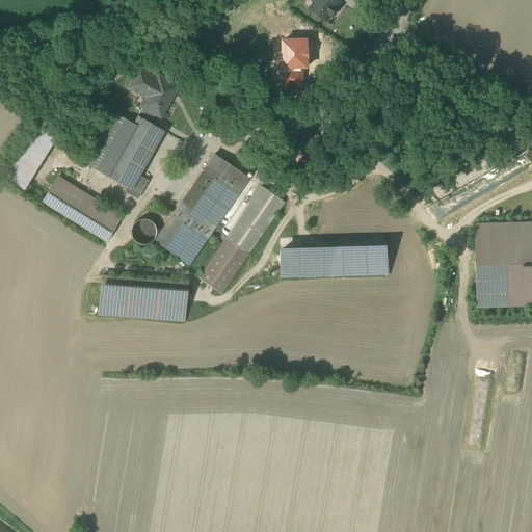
[(338,0),(316,0),(311,9),(326,21),(340,1),(338,0)]
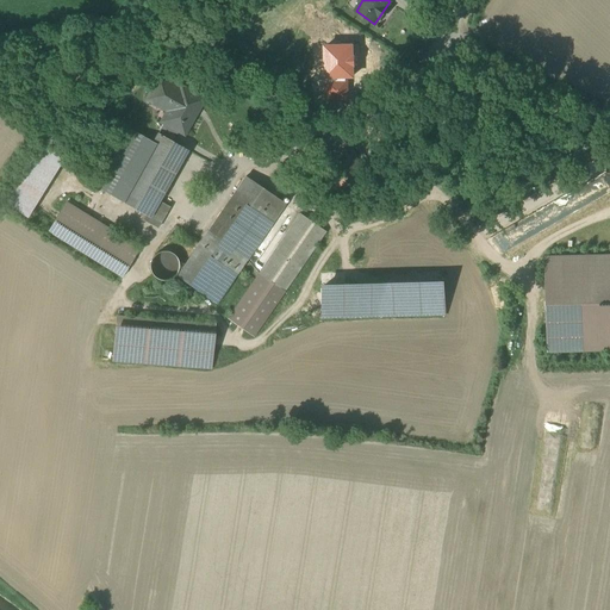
[(179,89),(159,78),(147,100),(170,113),(165,124),(178,131),(184,135),(204,99),(181,86),(179,89)]
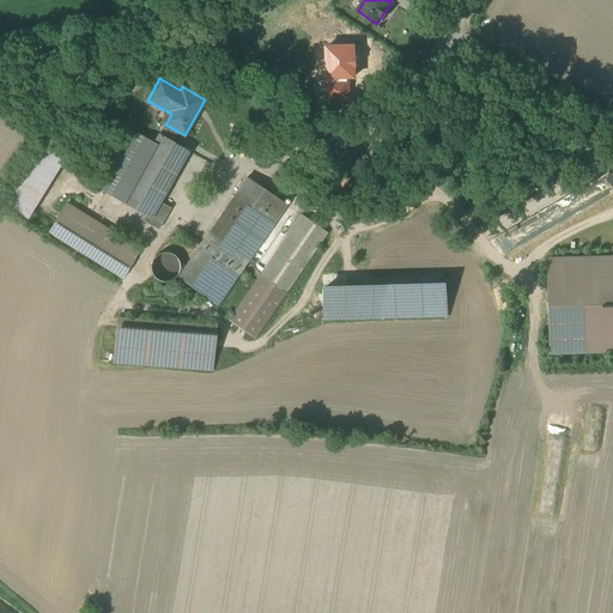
[(178,132),(165,125),(159,134),(174,141),(178,132)]
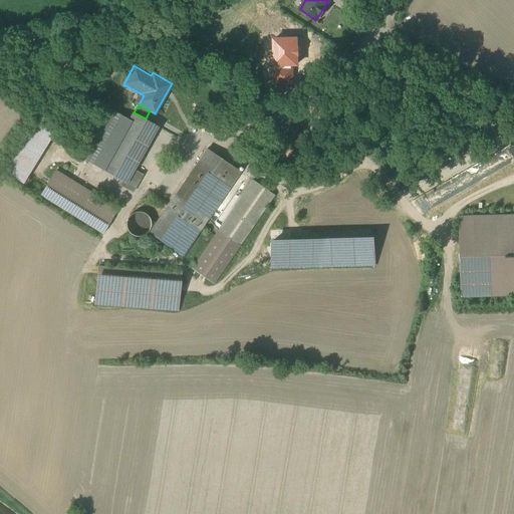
[(146,118),(134,112),(130,120),(113,111),(85,161),(121,181),(119,186),(132,193),(141,176),(133,171),(158,126),(146,118)]
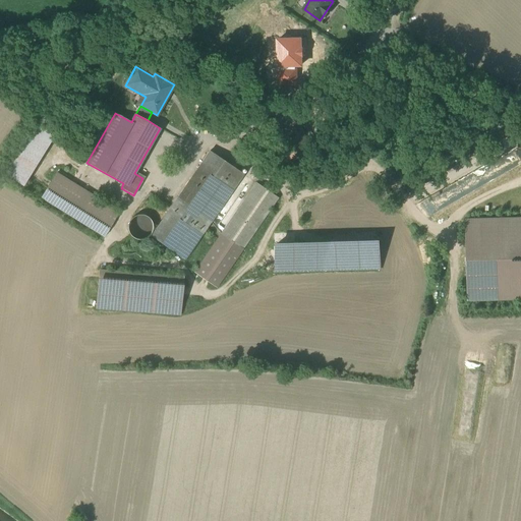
[(21,186),(55,134),(34,120),(0,173),(21,186)]
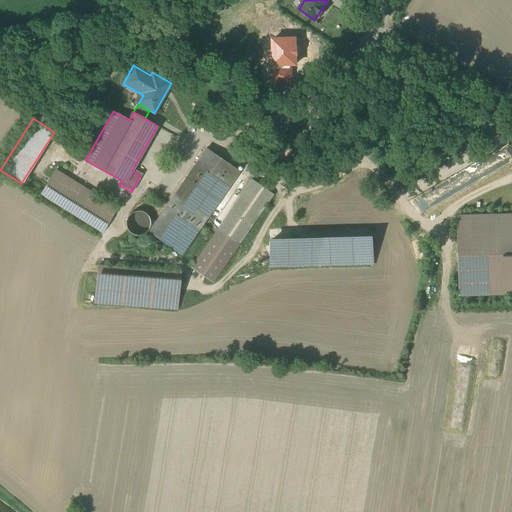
[(239,171),(206,149),(148,232),(181,255),(239,171)]
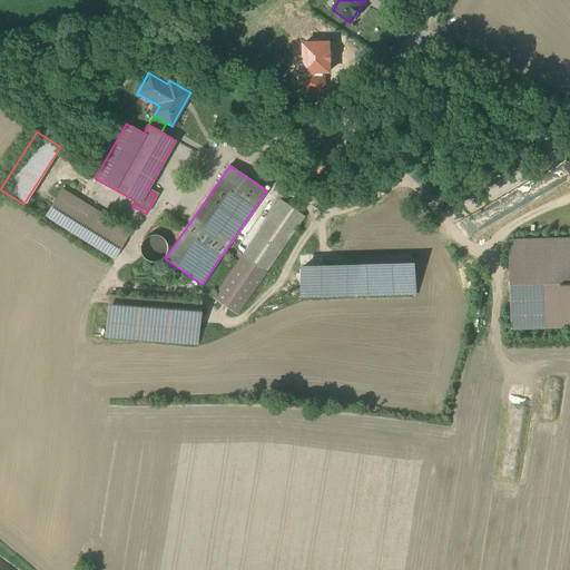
[(130,233),(61,189),(45,216),(114,258),(130,233)]
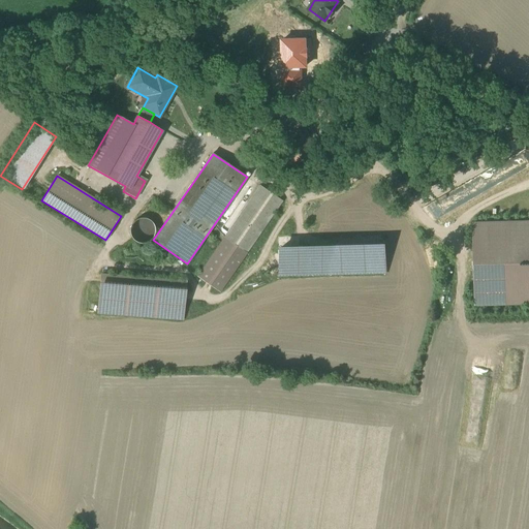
[(281,201),(257,186),(196,276),(220,291),(281,201)]
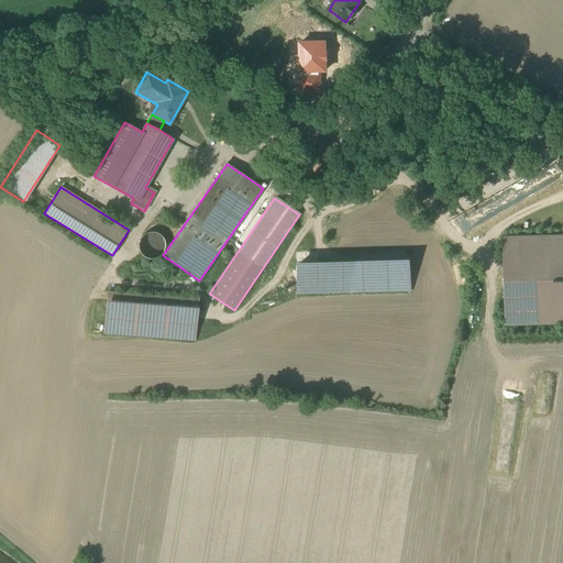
[(156,236),(153,233),(148,232),(143,232),(140,234),(136,238),(135,240),(135,243),(136,247),(139,252),(141,253),(144,255),(147,255),(152,254),(156,251),(158,247),(158,243),(158,241),(156,236)]
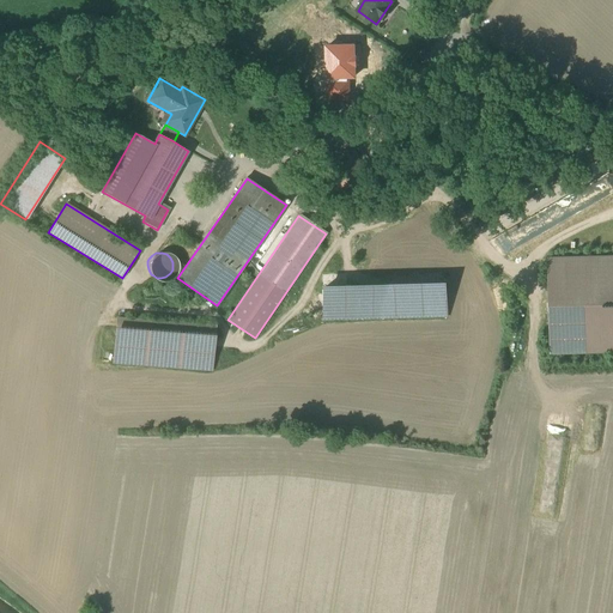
[(612,258),(550,260),(552,357),(612,354),(612,258)]
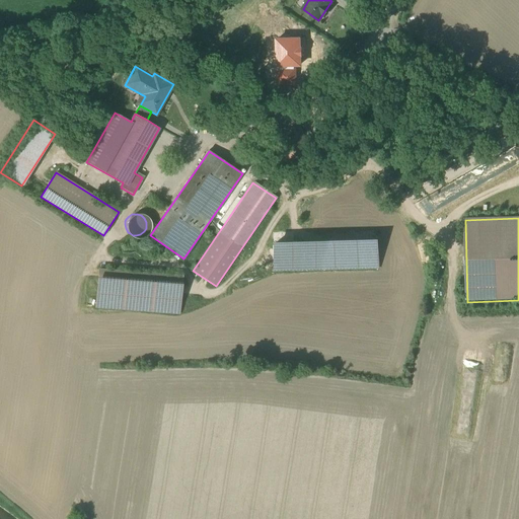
[(310,244),(273,245),(274,271),(375,268),(374,243),(310,244)]
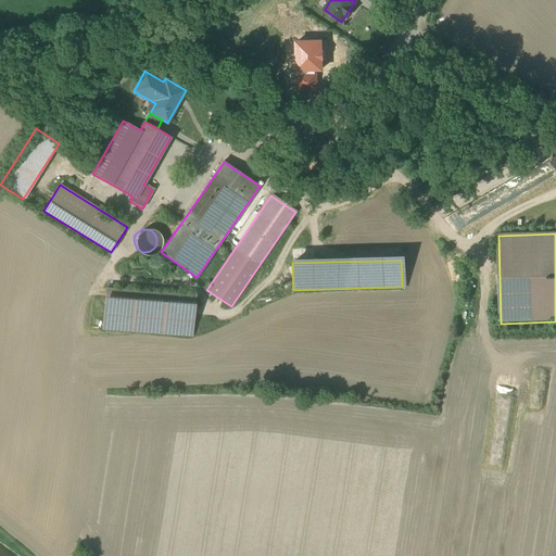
[(194,295),(108,289),(104,328),(191,335),(194,295)]
